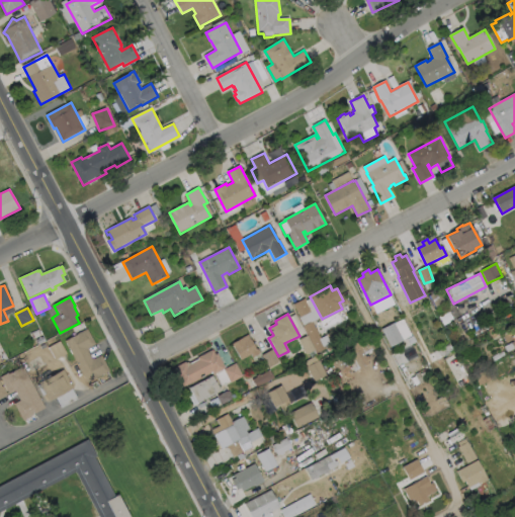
[(392,347),(412,337),(404,319),(382,329),(392,347)]
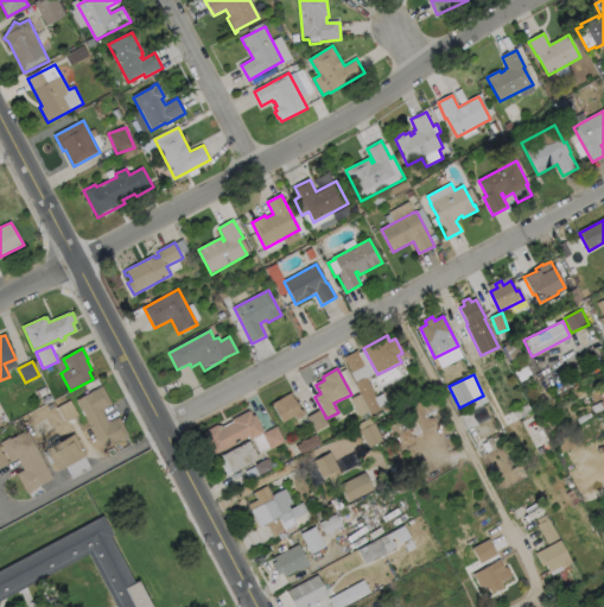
[(103,411),(108,422),(110,421),(110,422),(119,417),(128,436),(116,442),(116,441),(102,449),(77,400),(102,386),(112,405),(103,409),(105,411),(103,411)]
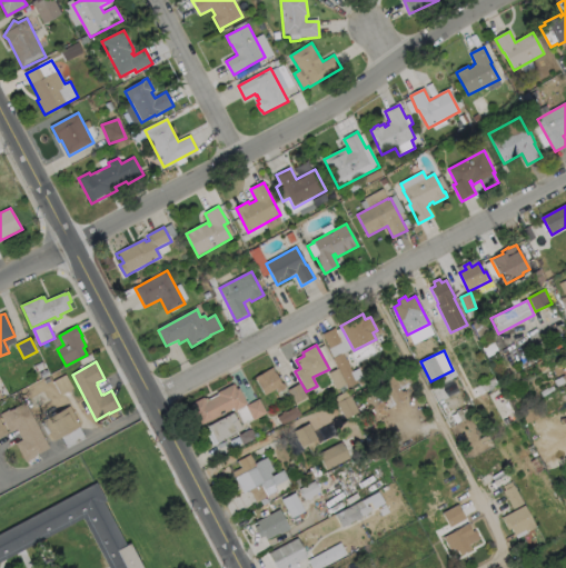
[(272,368),(283,385),(284,384),(286,388),(284,388),(285,389),(278,394),(276,389),(265,396),(255,378),(272,368)]
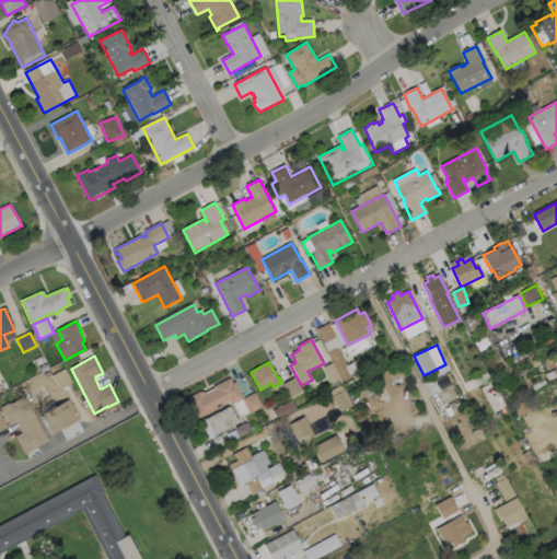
[(324,368),(332,383),(341,379),(334,362),(324,368)]
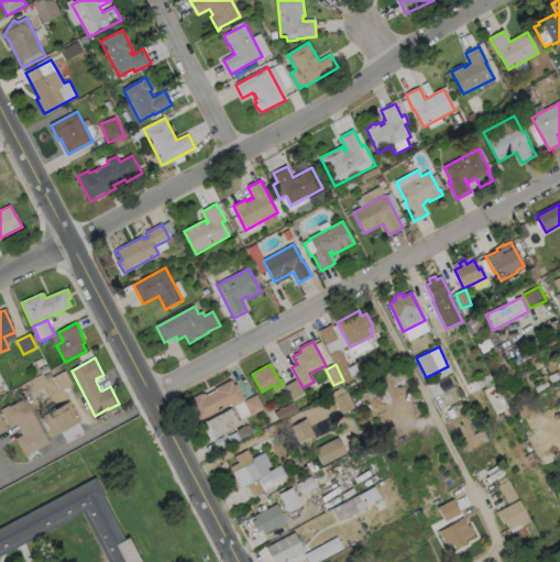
[(401,368),(407,381),(397,385),(399,388),(402,387),(404,393),(402,394),(403,395),(392,400),(380,377),(391,372),(391,374),(401,368)]
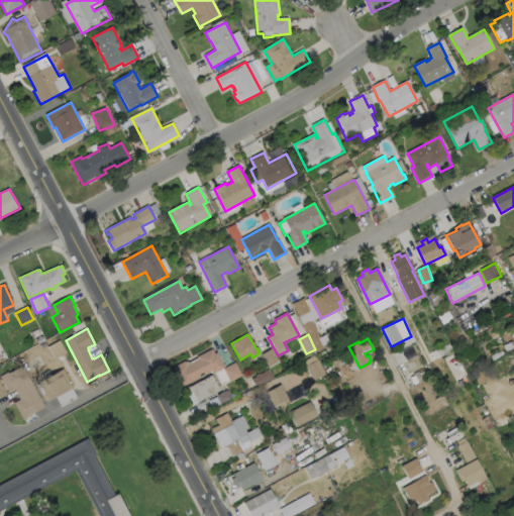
[(212,349),(214,354),(217,353),(224,368),(213,374),(212,371),(183,386),(174,368),(185,362),(187,366),(198,359),(197,357),(212,349)]
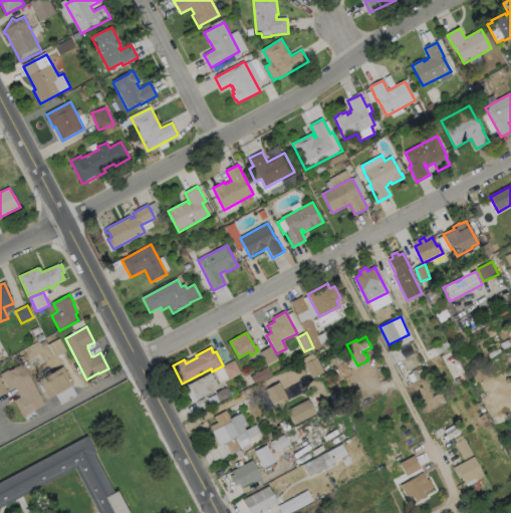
[(266,364),(278,360),(273,347),(261,351),(266,364)]
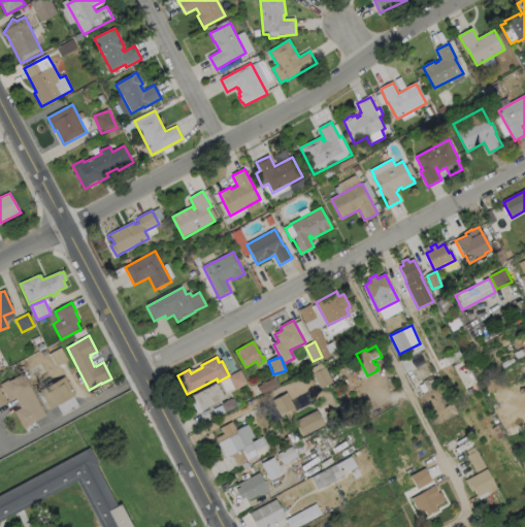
[(322,389),(334,383),(324,363),(312,369),(322,389)]
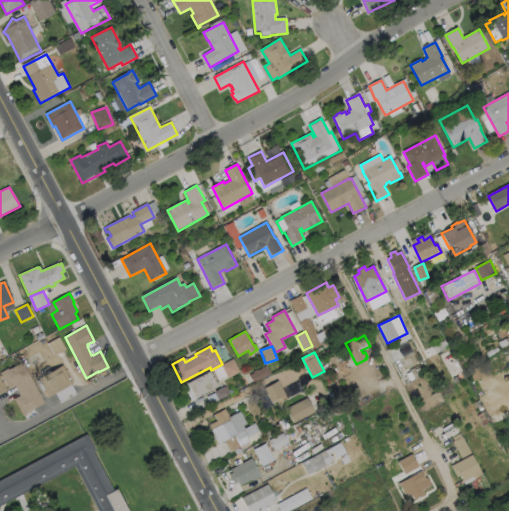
[(23,362),(45,403),(30,410),(31,412),(23,416),(14,399),(20,396),(15,387),(9,390),(1,373),(8,369),(9,370),(23,362)]
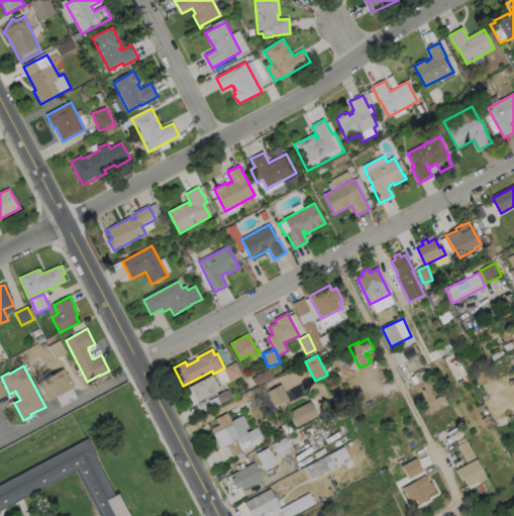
[(73,388),(78,399),(61,407),(56,397),(48,401),(39,383),(64,370),(73,388)]
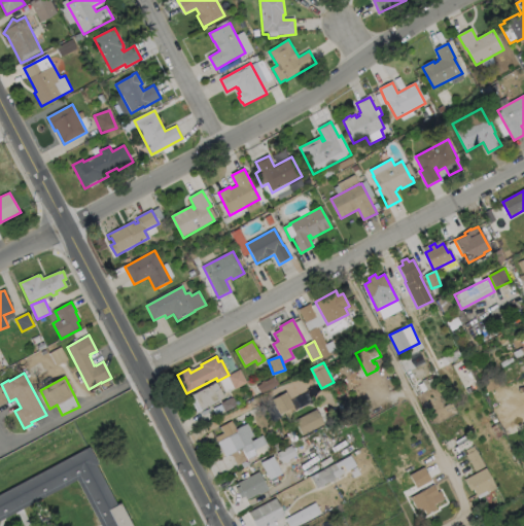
[(279,387),(276,379),(258,384),(262,392),(279,387)]
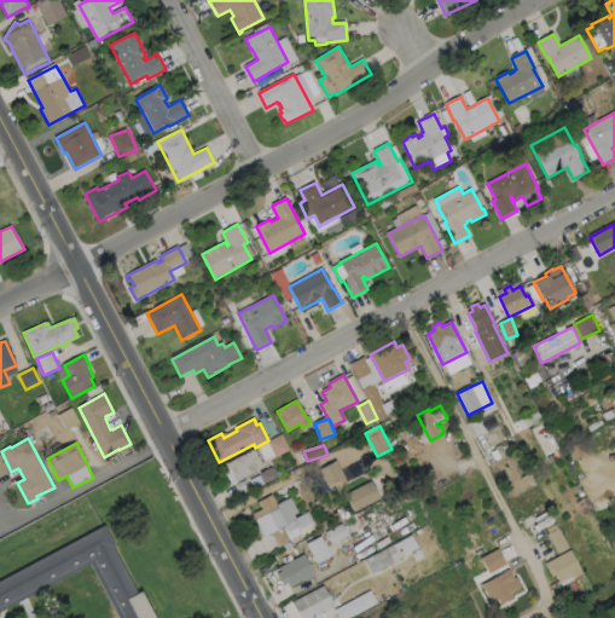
[(254,450),(257,457),(259,457),(264,467),(232,485),(226,473),(230,471),(226,465),(254,450)]
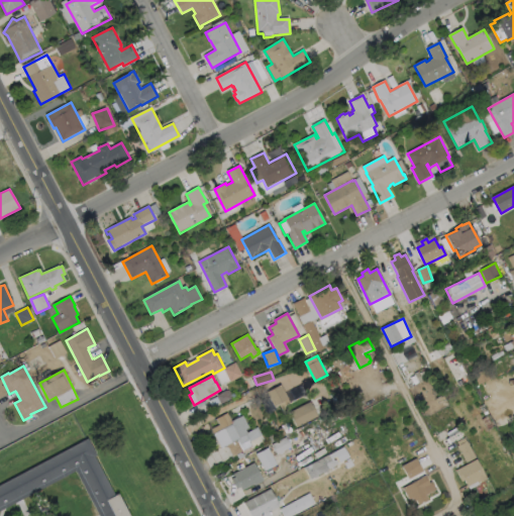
[(276,411),(291,405),(283,386),(268,392),(276,411)]
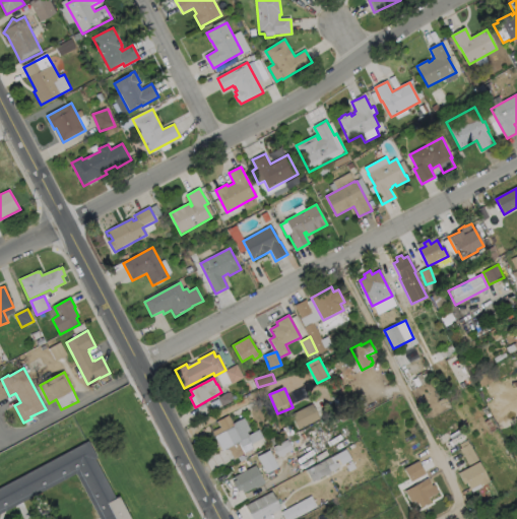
[(320,419),(314,404),(292,414),(299,430),(320,419)]
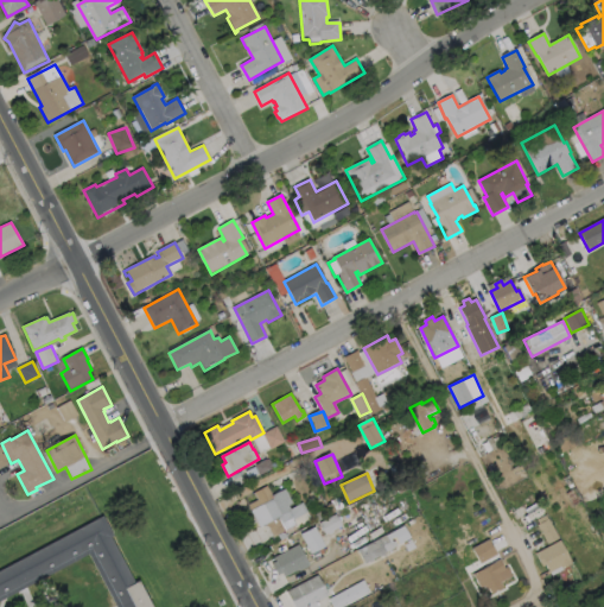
[(267,486),(273,497),(285,489),(293,504),(288,506),(291,510),(302,504),(306,513),(293,520),(296,525),(286,531),(279,518),(260,529),(248,506),(258,500),(254,493),(267,486)]
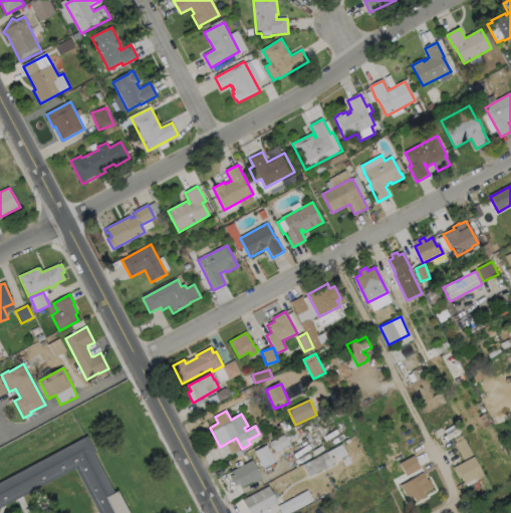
[(0,478),(0,510),(76,470),(97,512),(131,512),(89,432),(0,478)]
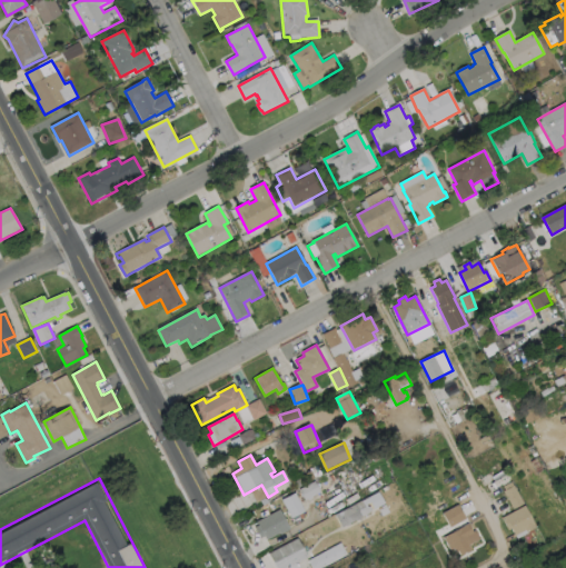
[(313,498),(308,500),(308,499),(305,501),(299,490),(316,481),(321,492),(313,497),(313,498)]
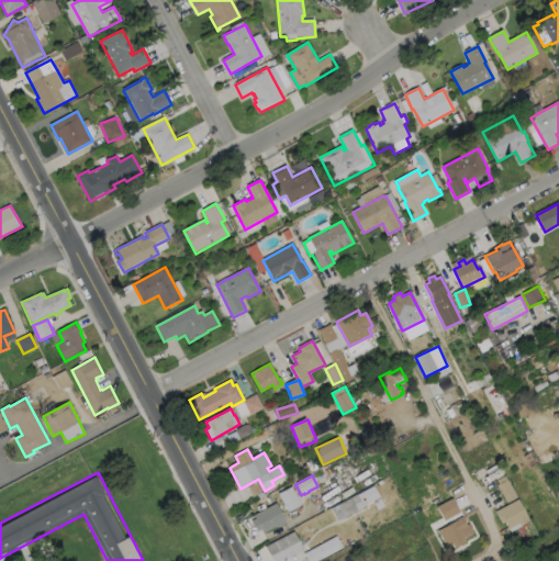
[(506,504),(517,500),(510,480),(499,484),(506,504)]
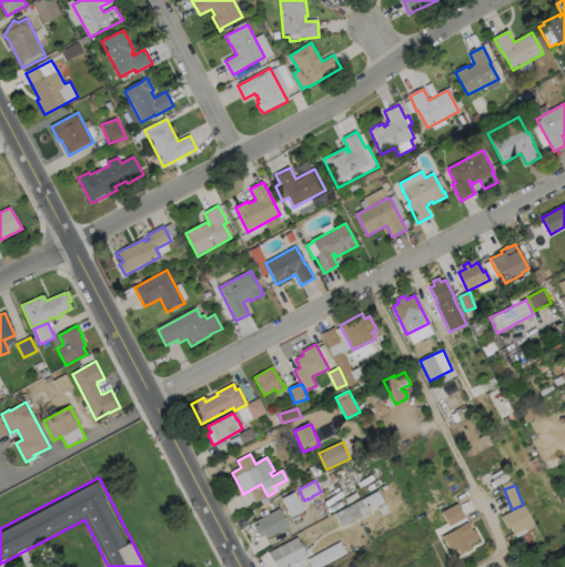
[(292,517),(304,512),(295,493),(283,498),(292,517)]
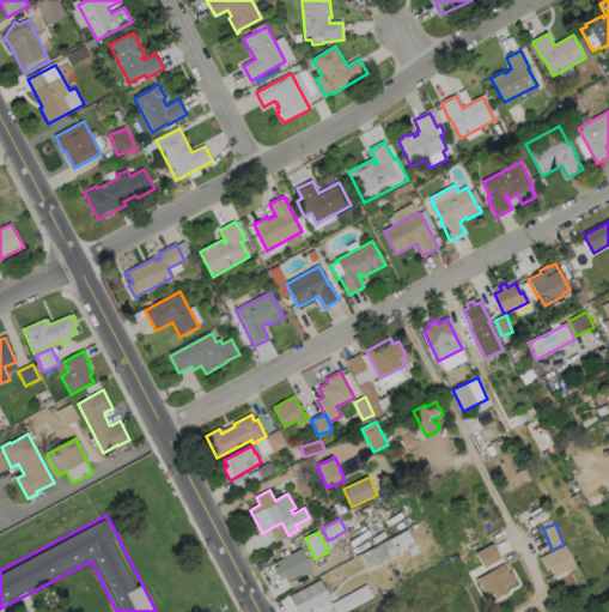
[(389,540),(394,549),(399,546),(401,551),(387,558),(388,561),(385,562),(384,561),(377,564),(377,565),(373,568),(372,567),(369,569),(360,556),(389,540)]
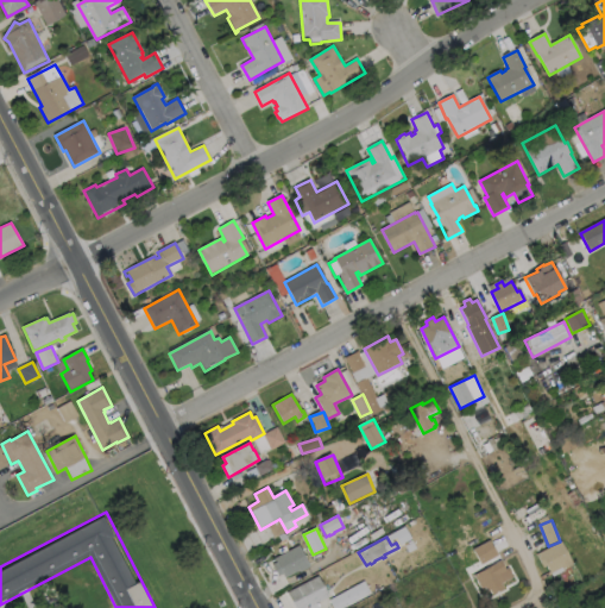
[(498,557),(491,541),(474,549),(480,564),(498,557)]
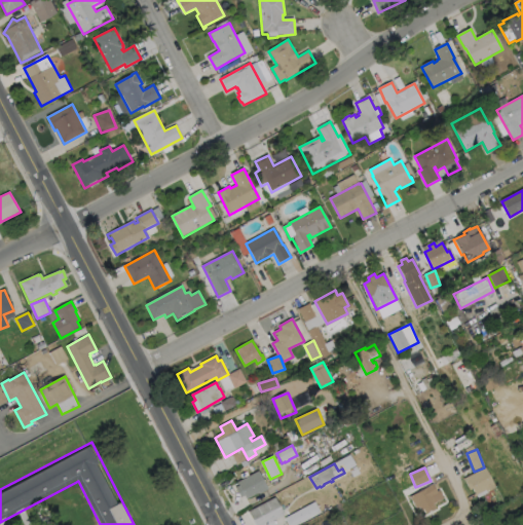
[(495,486),(487,490),(488,491),(478,497),(476,494),(476,495),(473,488),(470,490),(463,480),(485,467),(495,486)]
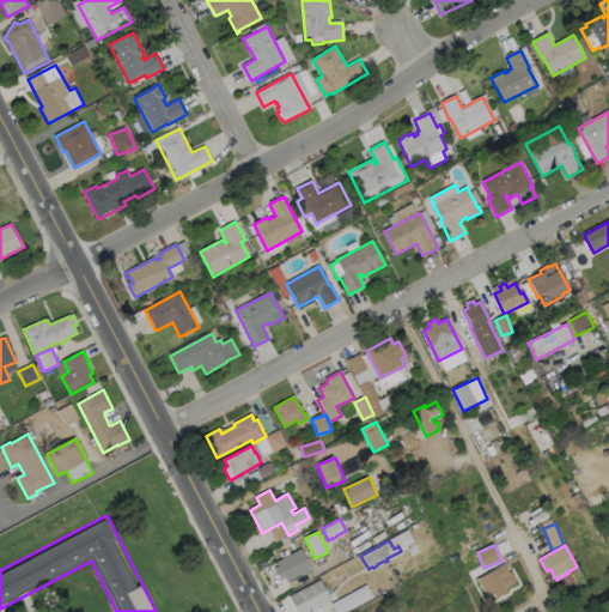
[(312,571),(303,576),(302,575),(287,582),(285,579),(280,581),(274,569),(279,567),(276,563),(302,550),(312,571)]
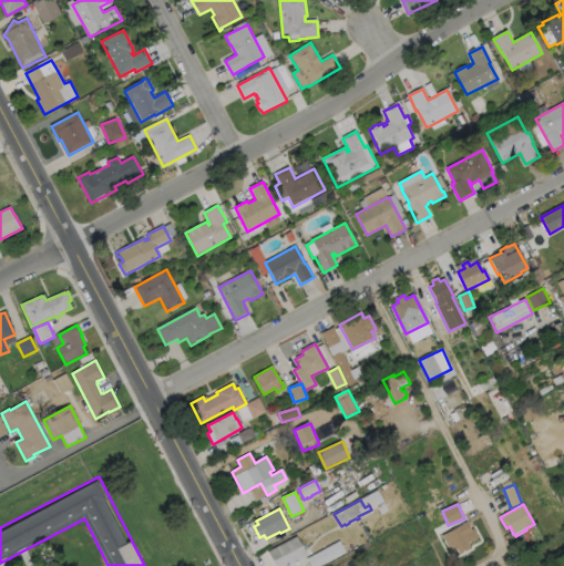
[(467,521),(471,530),(473,528),(478,537),(468,543),(470,547),(459,553),(457,548),(453,551),(451,546),(449,547),(441,535),(467,521)]
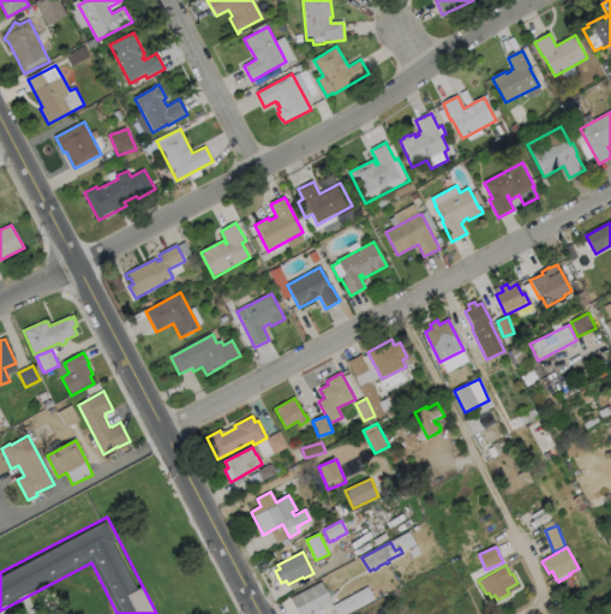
[(333,603),(311,613),(297,613),(289,600),(322,583),(333,603)]
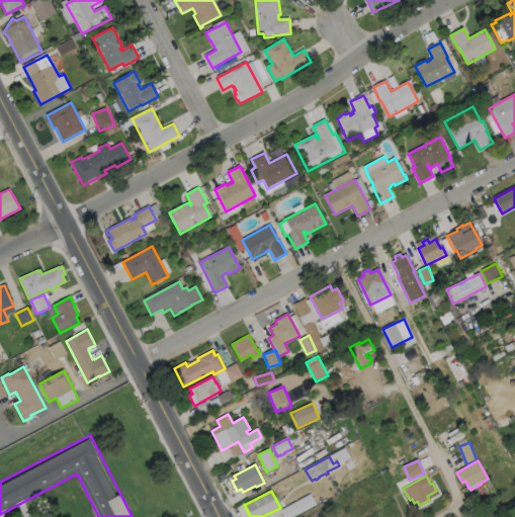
[(290,516),(316,505),(312,496),(281,510),(284,516),(290,516)]
